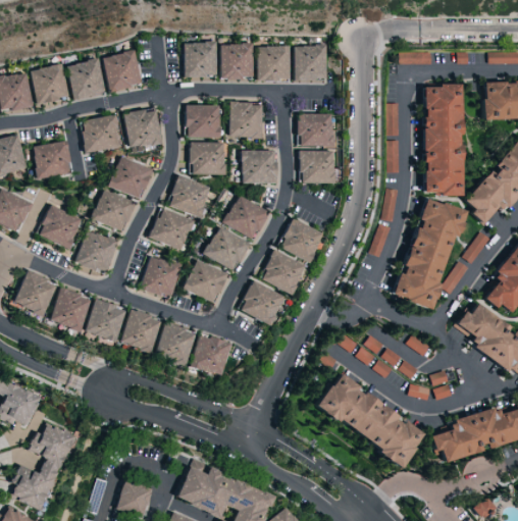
[(216,42),(184,41),(183,77),(205,79),(205,74),(216,74),(216,42)]
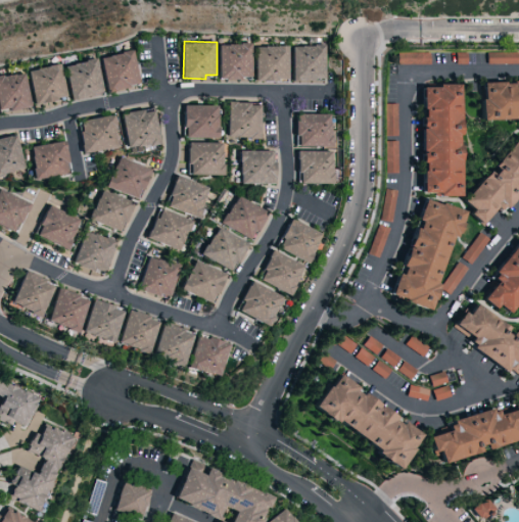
[(254,44),(222,43),(221,80),(253,80),(254,44)]
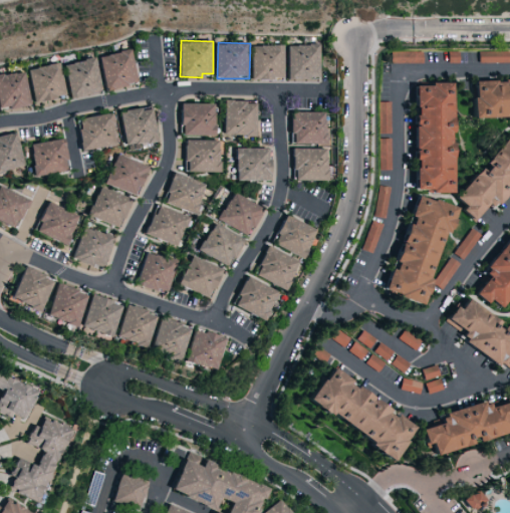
[(285,44),(253,45),(254,79),(286,79),(285,44)]
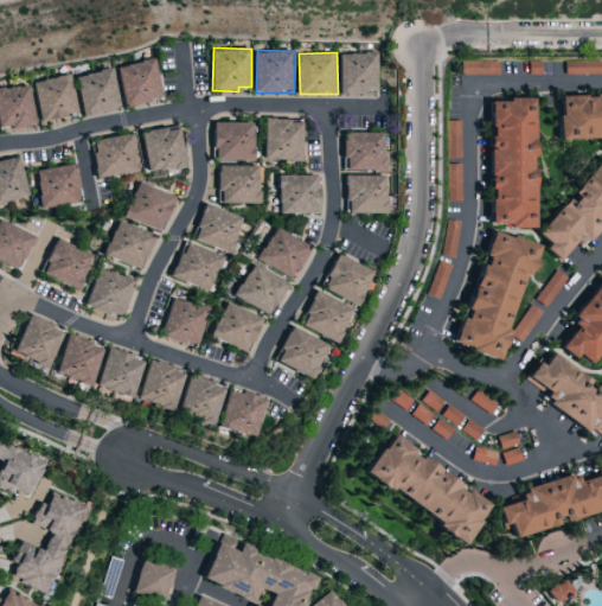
[(380,52),(343,52),(343,94),(380,95),(380,52)]
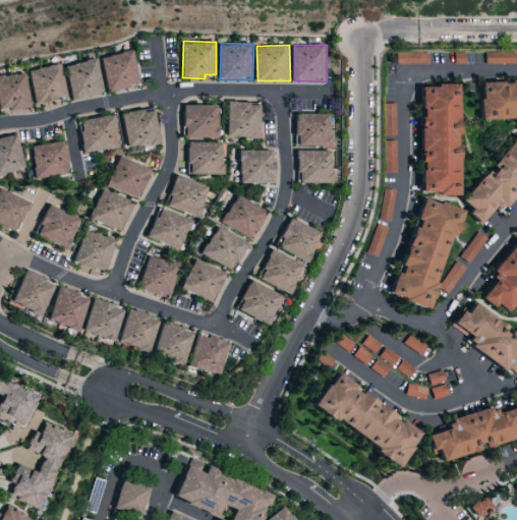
[(103,56),(109,90),(140,83),(134,50),(103,56)]
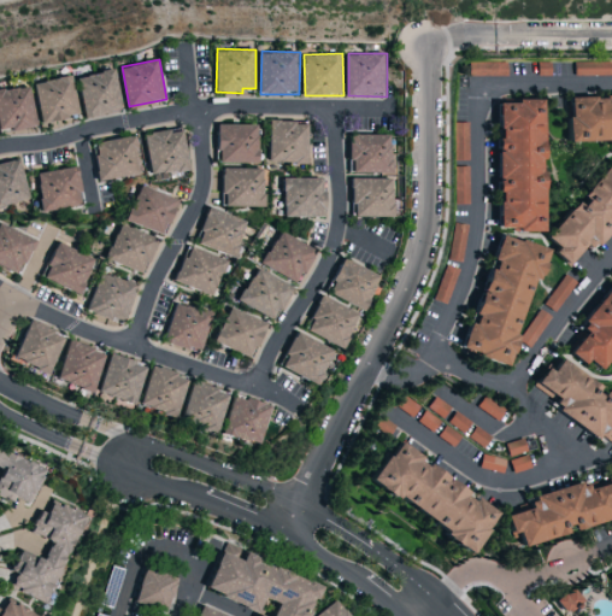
[(513,76),(512,62),(477,63),(477,76),(513,76)]
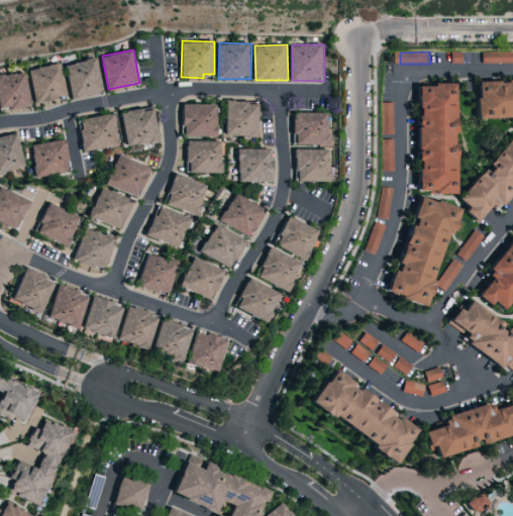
[(512,52),(485,53),(486,64),(512,63),(512,52)]
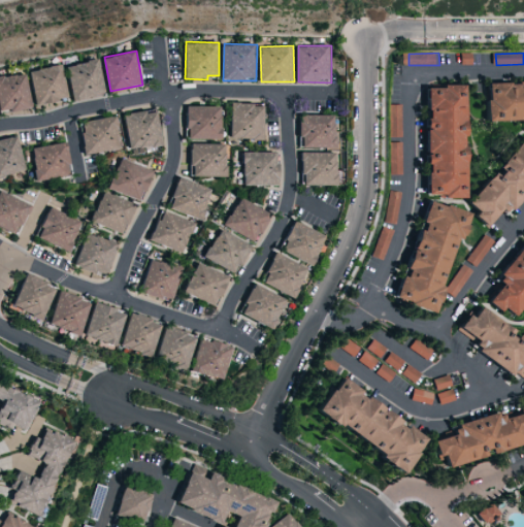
[(74,100),(106,95),(100,59),(68,65),(74,100)]
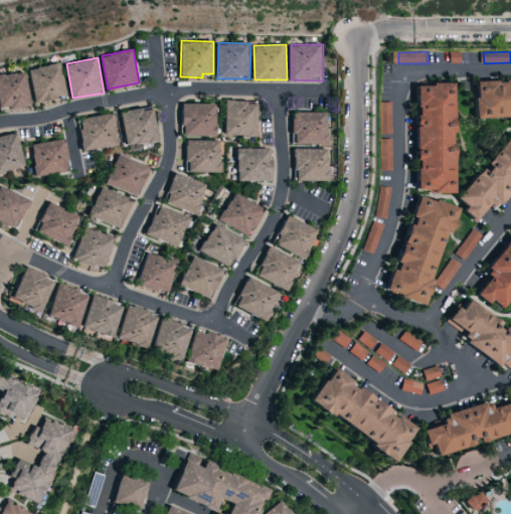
[(29,68),(37,102),(68,96),(60,62),(29,68)]
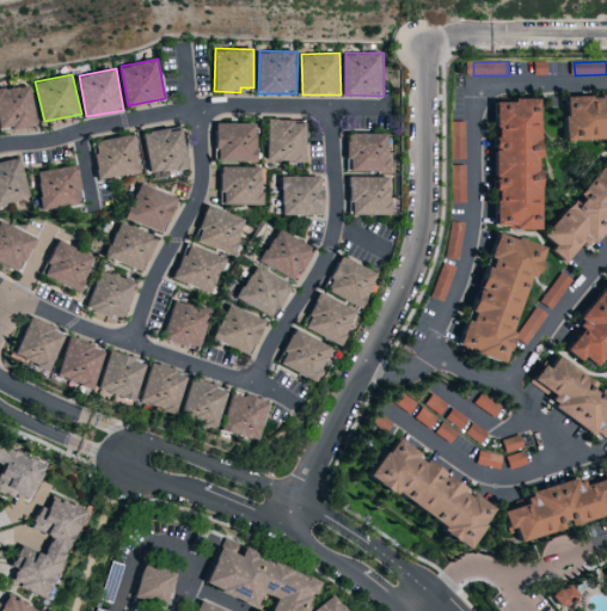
[(38,123),(31,84),(0,89),(0,126),(1,130),(38,123)]
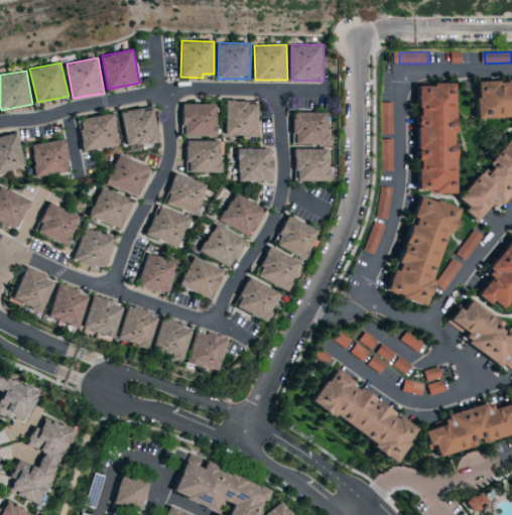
[(511,78),(475,79),(475,116),(511,115),(511,78)]
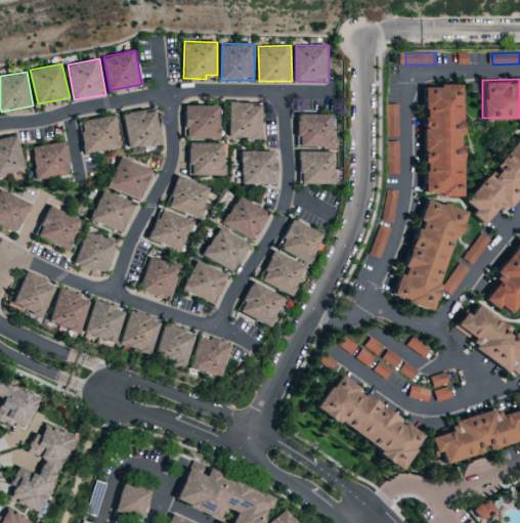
[(464,195),(465,145),(462,145),(462,135),(465,135),(465,84),(443,84),(443,87),(427,87),(427,109),(429,109),(429,117),(427,117),(427,127),(429,127),(429,129),(426,129),(426,151),(429,151),(429,154),(427,154),(427,163),(429,163),(429,171),(427,171),(427,192),(443,193),(443,197),(464,195)]
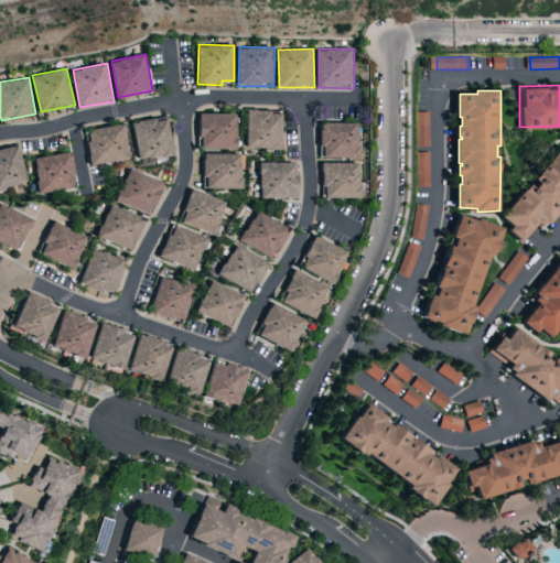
[(250,109),(261,109),(261,111),(273,111),(273,115),(286,114),(286,150),(273,150),(273,148),(250,148),(250,109)]
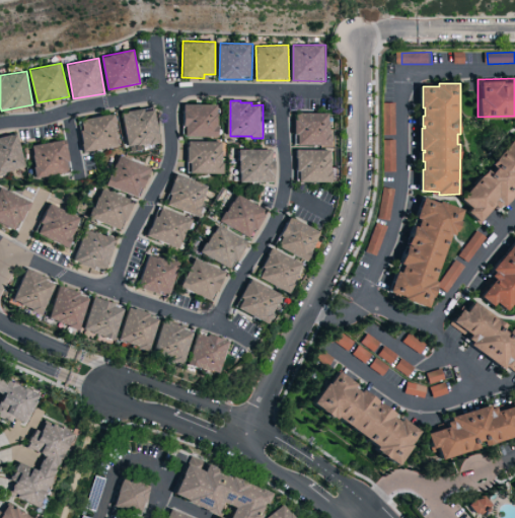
[(397,102),(387,103),(388,135),(398,135),(397,102)]
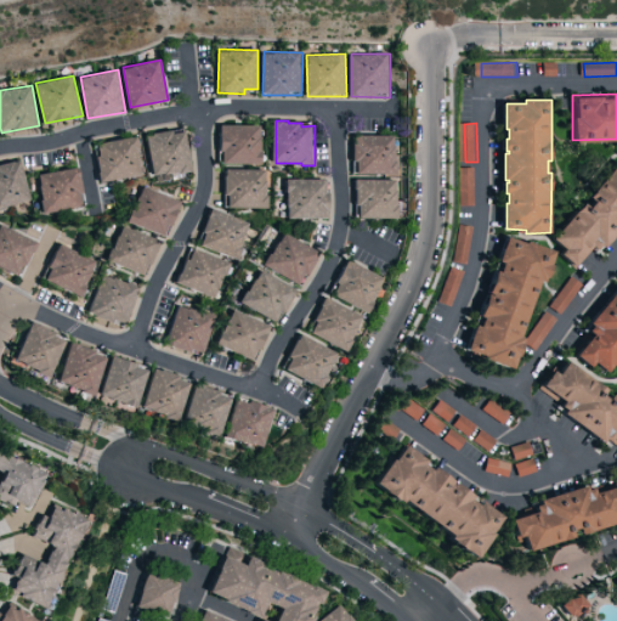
[(225,126),(262,128),(262,137),(265,137),(265,150),(266,150),(266,164),(227,163),(227,152),(224,152),(225,126)]
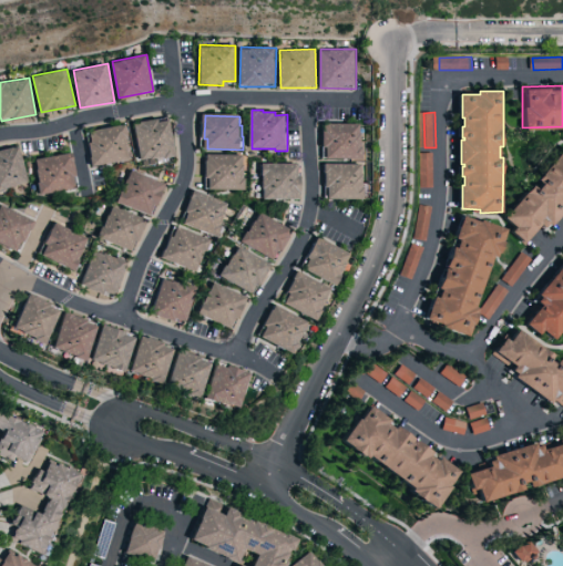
[(175,155),(169,117),(134,123),(141,161),(175,155)]
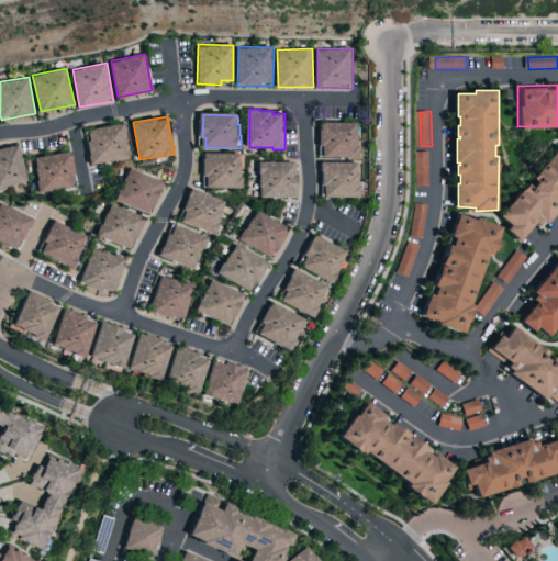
[(324,122),(359,123),(359,134),(361,134),(361,145),(365,145),(364,158),(327,157),(327,146),(323,146),(324,122)]
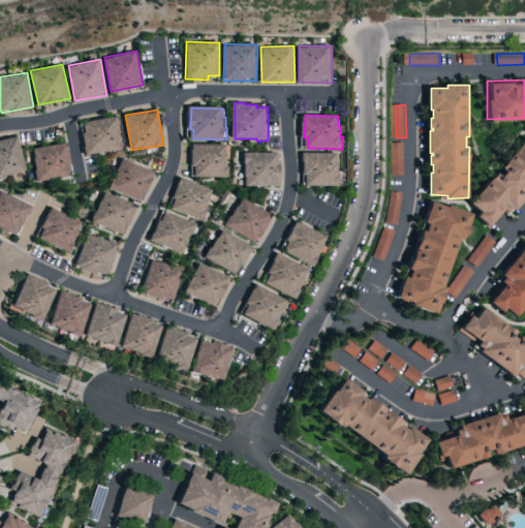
[(86,154),(121,149),(116,116),(81,121),(86,154)]
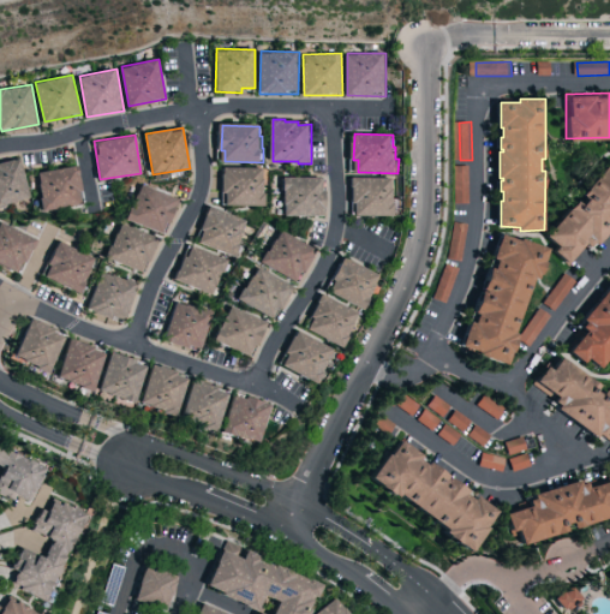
[(0,206),(30,198),(21,158),(0,162),(0,206)]
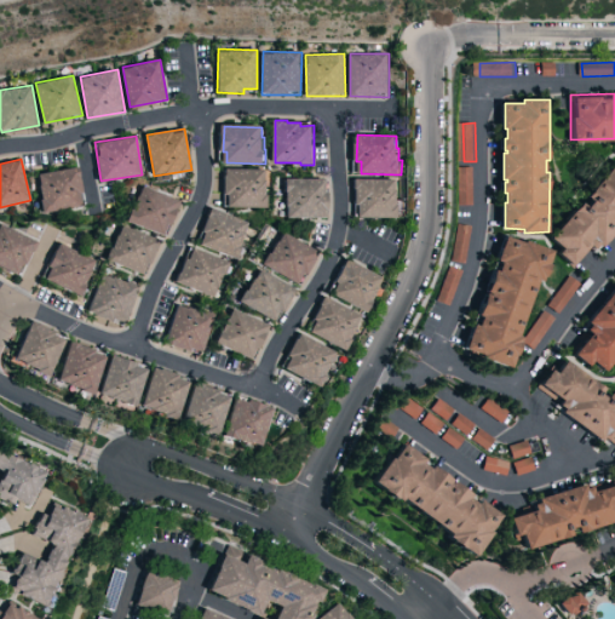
[(581,271),(614,227),(614,162),(585,199),(584,198),(551,239),(562,246),(557,252),(581,271)]
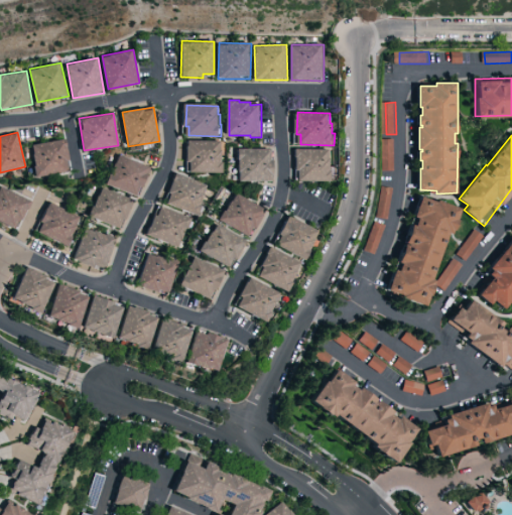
[(31,143),(35,175),(69,171),(66,139),(31,143)]
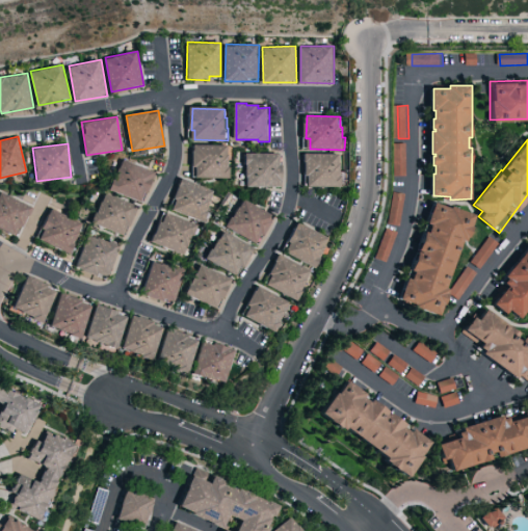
[(397,176),(407,177),(408,143),(398,143),(397,176)]
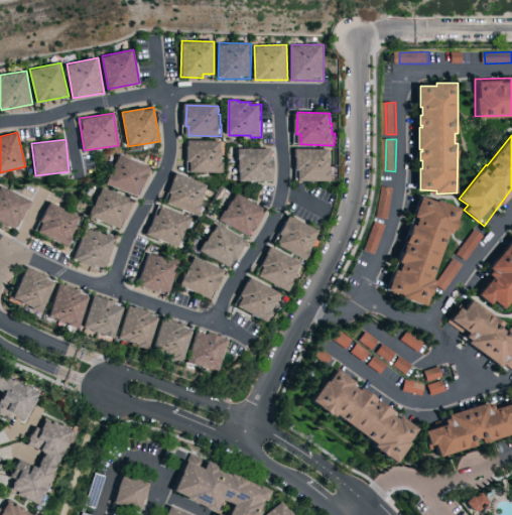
[(192,141),(224,141),(223,162),(226,162),(226,173),(193,172),(193,163),(188,163),(189,146),(192,146),(192,141)]
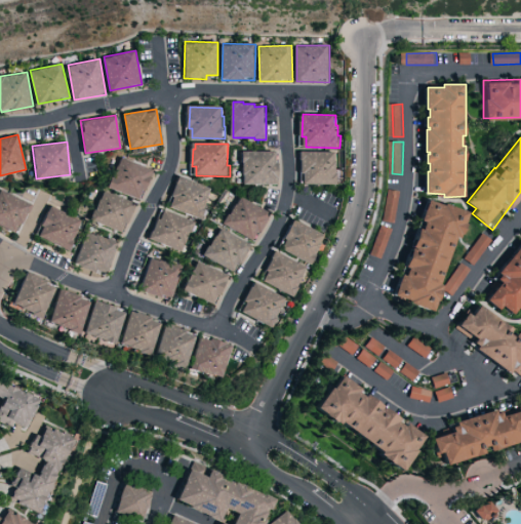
[(244,151),(279,151),(279,163),(281,163),(280,184),(248,183),(249,173),(246,173),(246,164),(244,163),(244,151)]
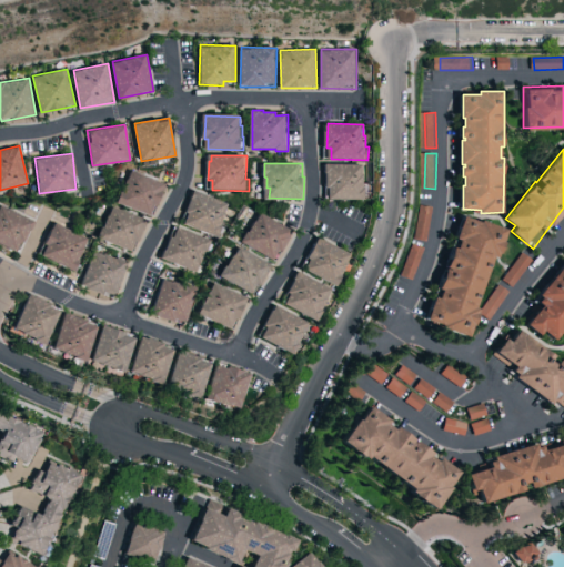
[(333,199),(333,190),(330,190),(330,175),(328,174),(329,165),(366,166),(366,189),(369,189),(369,200),(333,199)]
